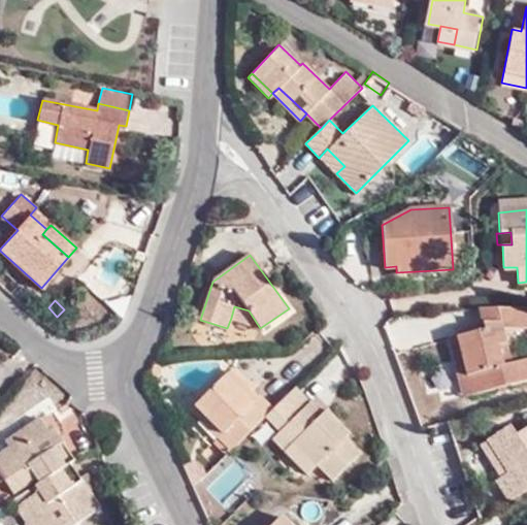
[(234,306),(231,318),(260,328),(249,310),(234,306)]
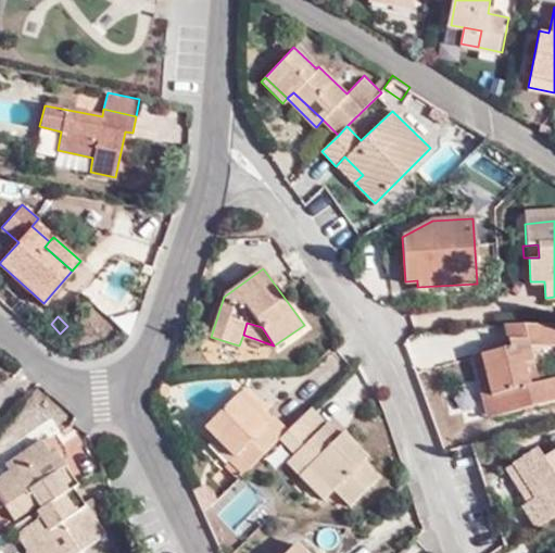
[(504,325),(509,346),(480,353),(495,414),(554,399),(554,376),(537,381),(528,384),(525,363),(532,361),(528,346),(554,344),(554,324),(504,325)]
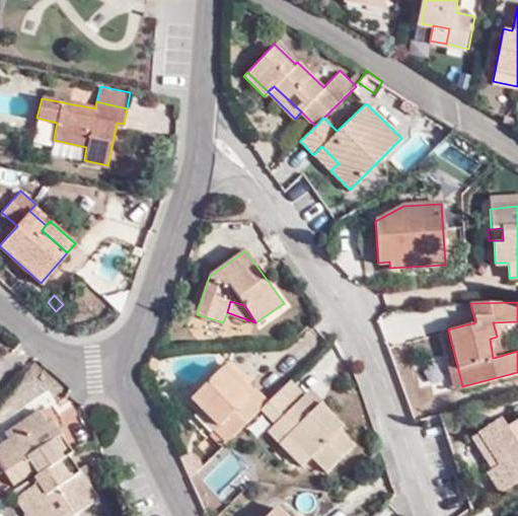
[(439,332),(453,388),(462,386),(448,329),(439,332)]
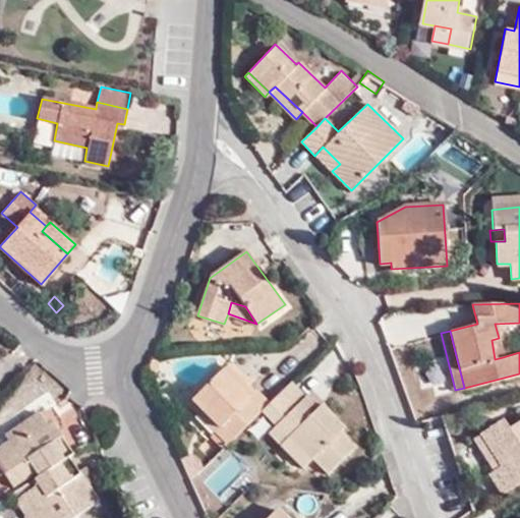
[(503,357),(499,338),(492,340),(495,359),(503,357)]
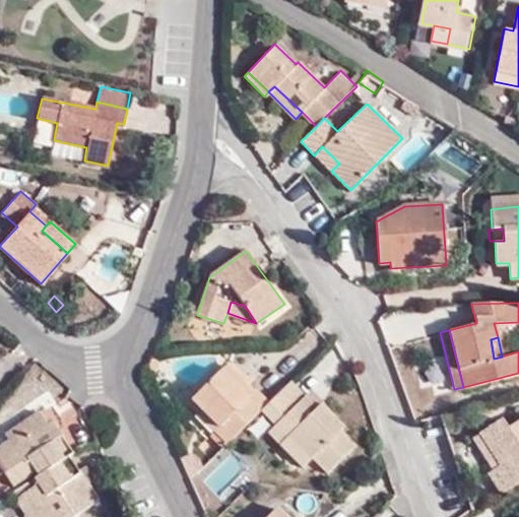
[(251,392),(225,367),(219,372),(246,397),(251,392)]
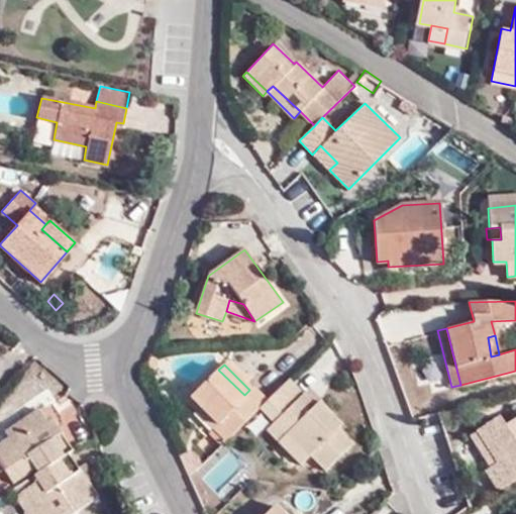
[(219,423),(215,427),(228,440),(260,409),(244,395),(218,370),(192,397),(219,423)]
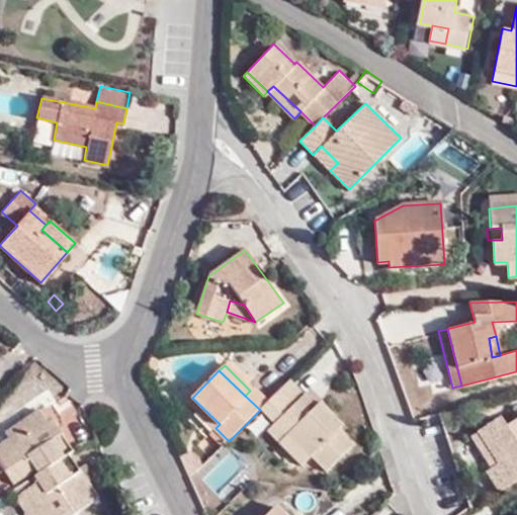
[(289,379),(269,401),(260,410),(274,424),(267,432),(277,442),(284,435),(310,459),(312,457),(327,471),(353,445),(338,430),(342,426),(320,403),(315,407),(310,412),(299,402),(305,396),(289,379)]
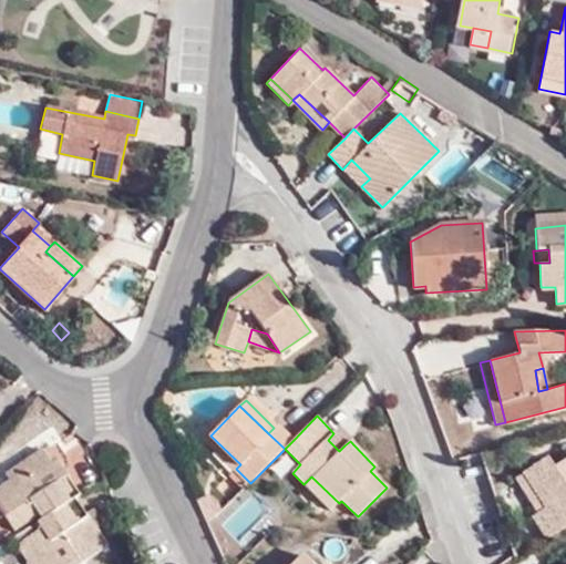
[(278,424),(274,428),(268,433),(285,449),(295,439),(278,424)]
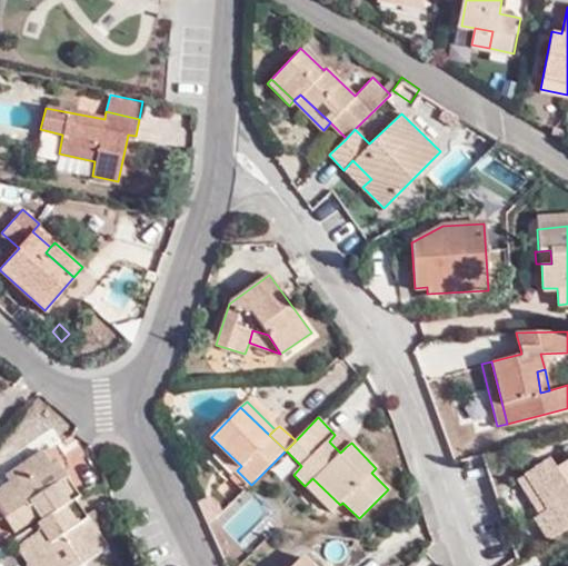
[(346,447),(335,435),(329,442),(340,453),(346,447)]
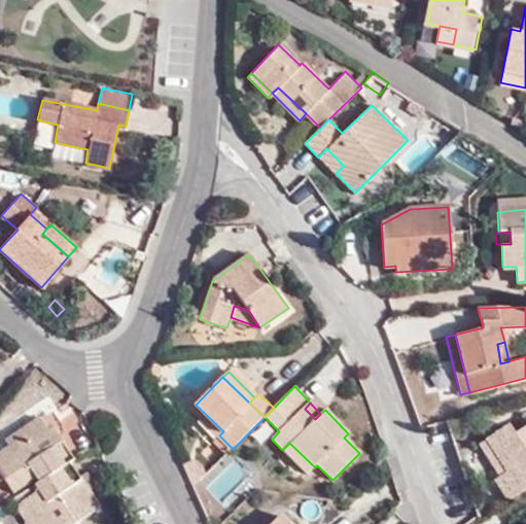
[(196,405),(191,409),(219,435),(223,431),(196,405)]
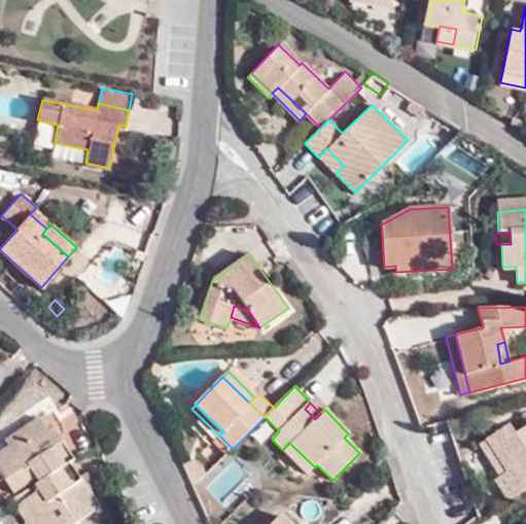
[(0,469),(12,490),(35,475),(39,481),(69,460),(74,458),(50,421),(46,424),(39,415),(4,438),(9,446),(0,451),(0,469)]
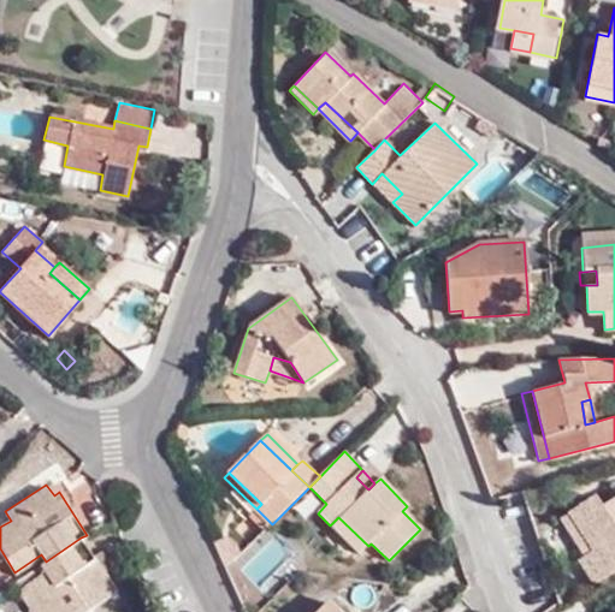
[(567,514),(590,551),(583,556),(577,559),(593,583),(614,569),(614,497),(601,506),(595,495),(567,514)]
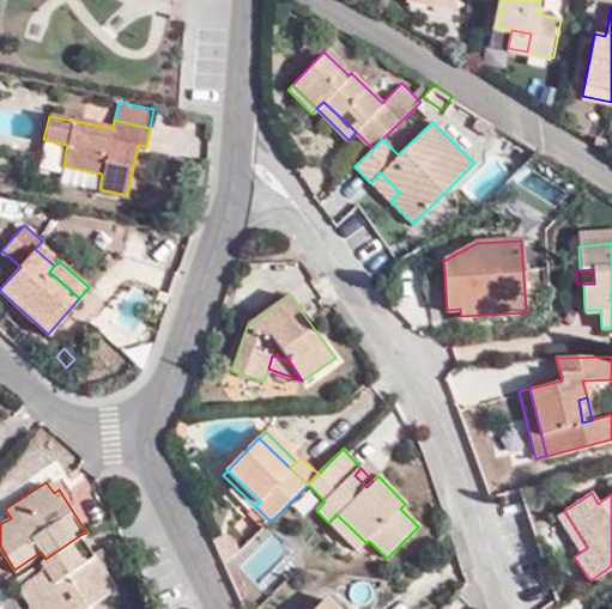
[(564,511),(556,517),(580,553),(587,548),(564,511)]
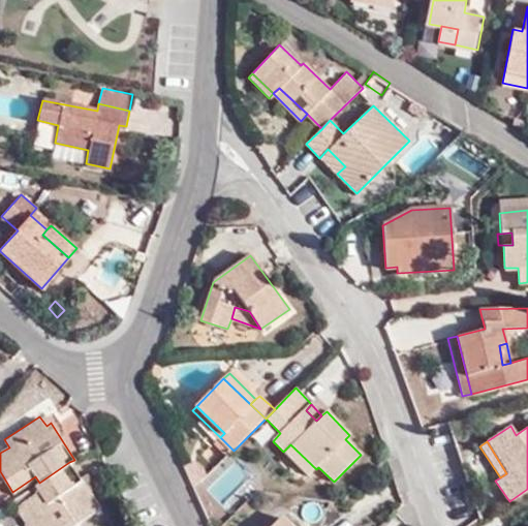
[(283,452),(308,476),(316,469),(290,444),(283,452)]
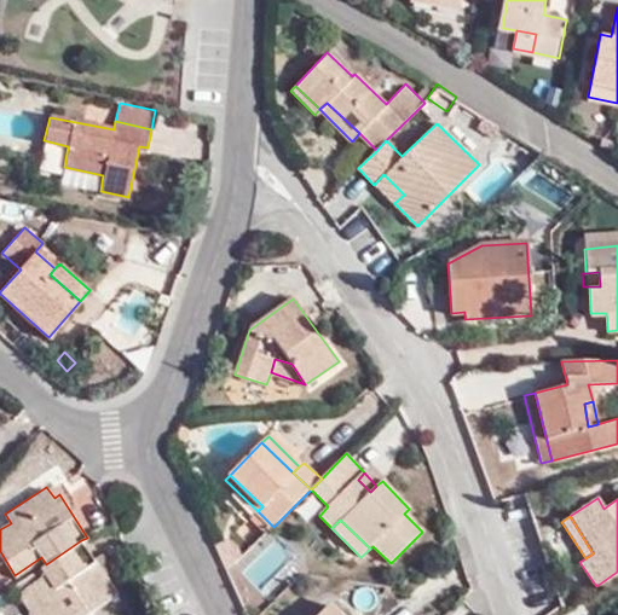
[(84,614),(117,593),(81,540),(46,564),(40,567),(45,574),(19,592),(34,614),(84,614)]
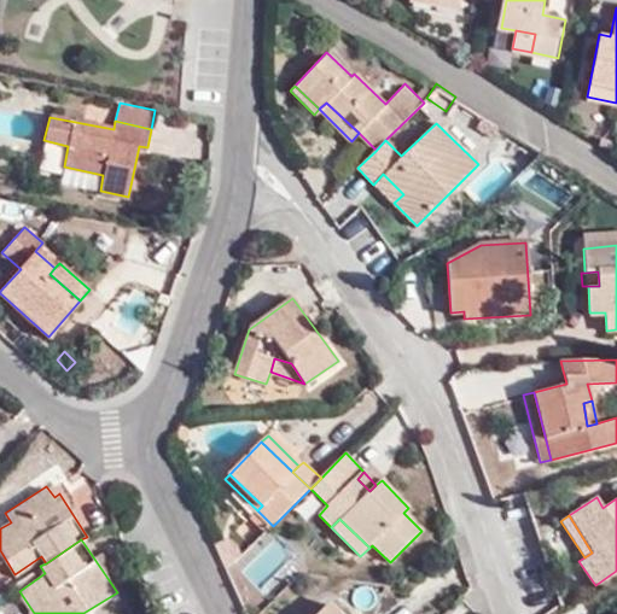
[(347,613),(330,597),(326,602),(336,613),(347,613)]
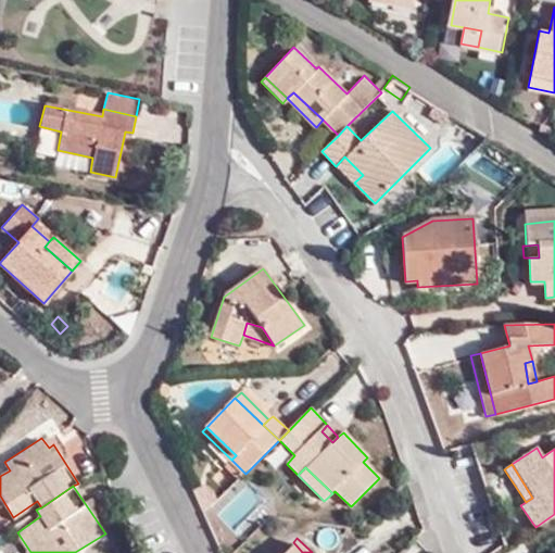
[(302,552),(293,542),(282,552),(302,552)]
